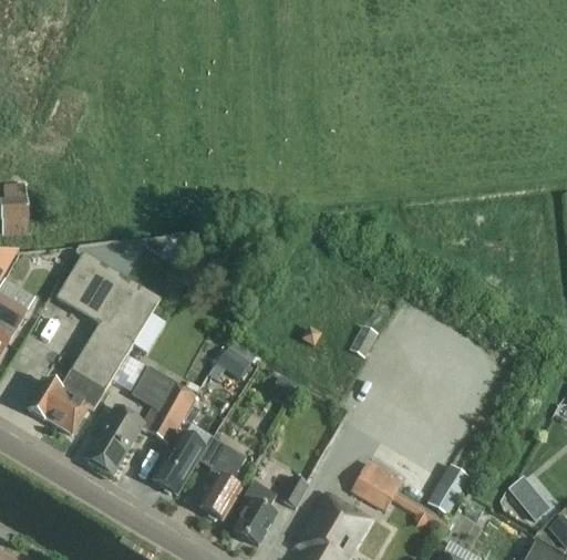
[(28,232),(27,208),(24,180),(2,183),(3,197),(0,197),(0,208),(2,235),(28,232)]
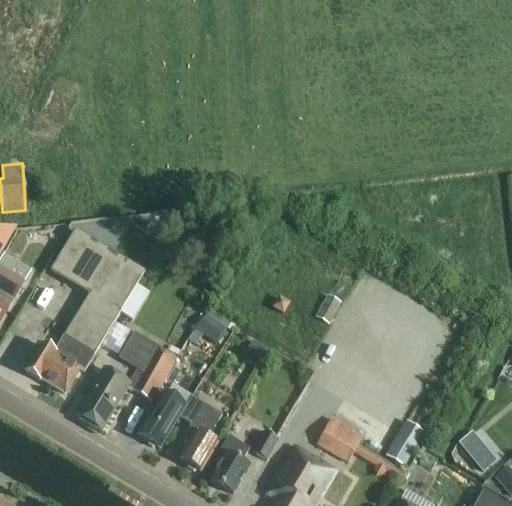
[(0,226),(0,251),(16,225),(0,226)]
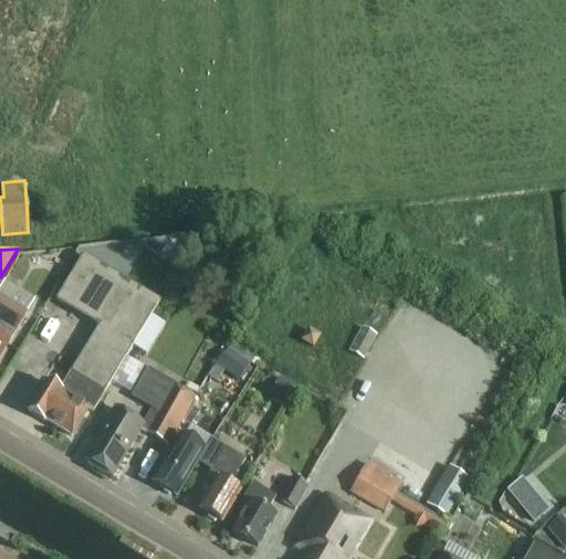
[(149,293),(126,278),(83,252),(55,297),(96,322),(60,386),(44,377),(27,407),(71,432),(86,405),(92,409),(159,298),(149,293)]
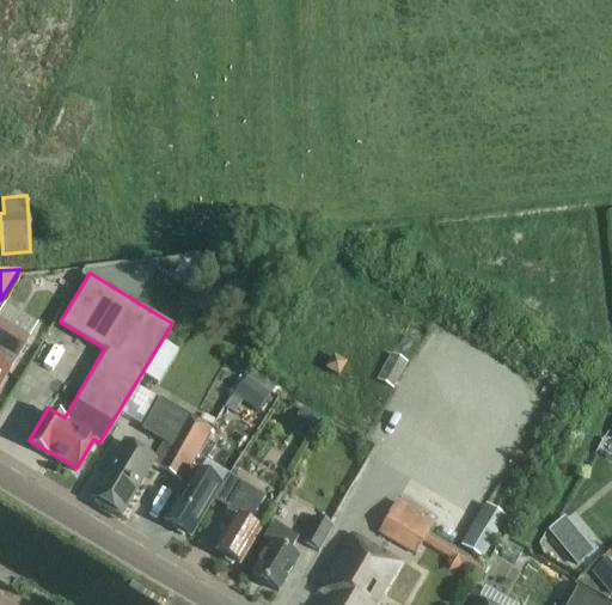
[(0,382),(26,337),(0,321),(0,382)]
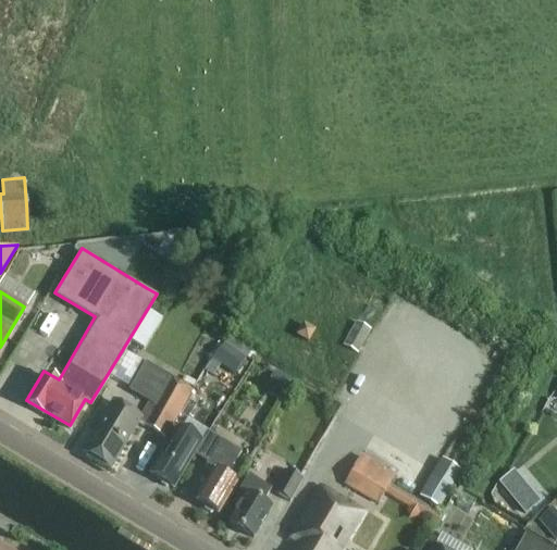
[(343,342),(358,350),(371,326),(356,319),(343,342)]
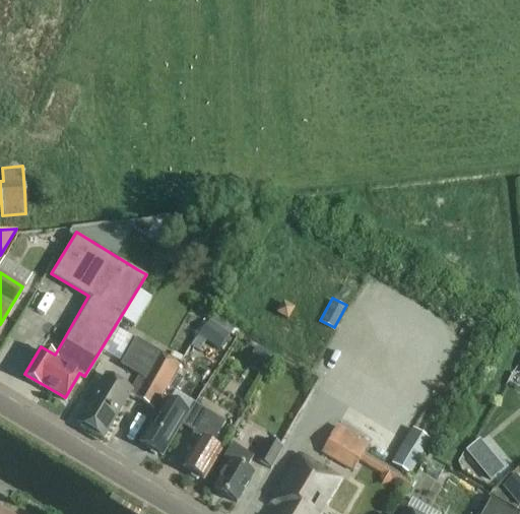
[(215,309),(191,341),(198,347),(206,336),(221,347),(232,334),(229,332),(236,324),(215,309)]
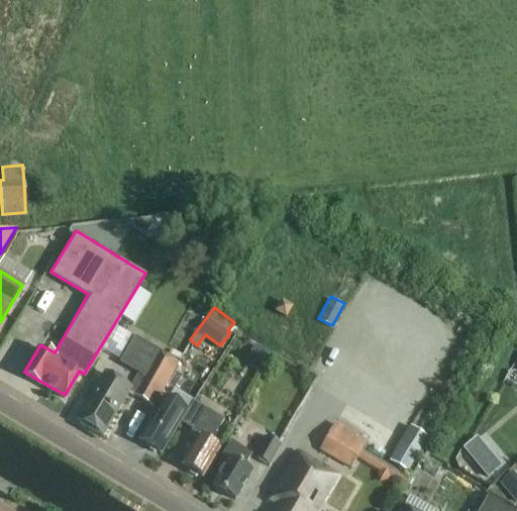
[(134,334),(120,359),(138,370),(129,384),(131,385),(128,390),(131,391),(151,403),(178,360),(177,360),(134,334)]
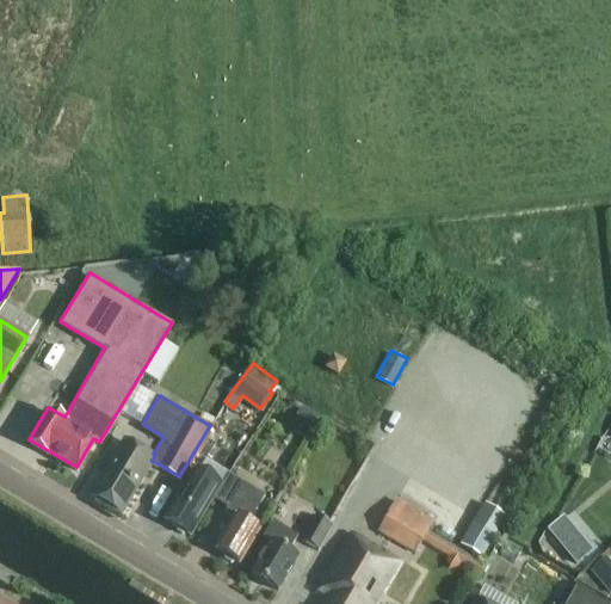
[(302,406),(291,423),(308,432),(319,415),(302,406)]
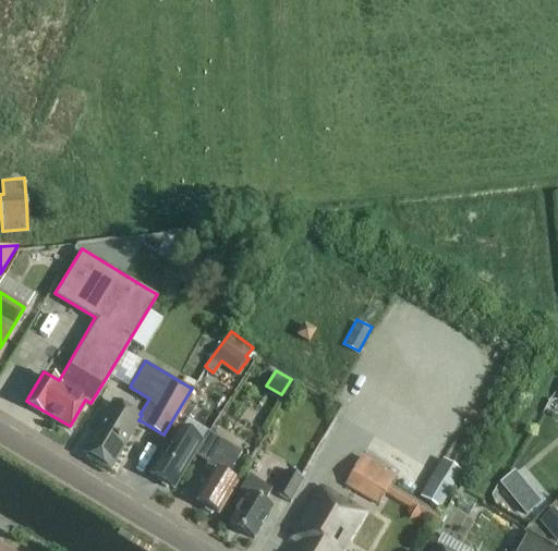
[(93,443),(87,452),(110,466),(141,415),(112,399),(87,440),(93,443)]
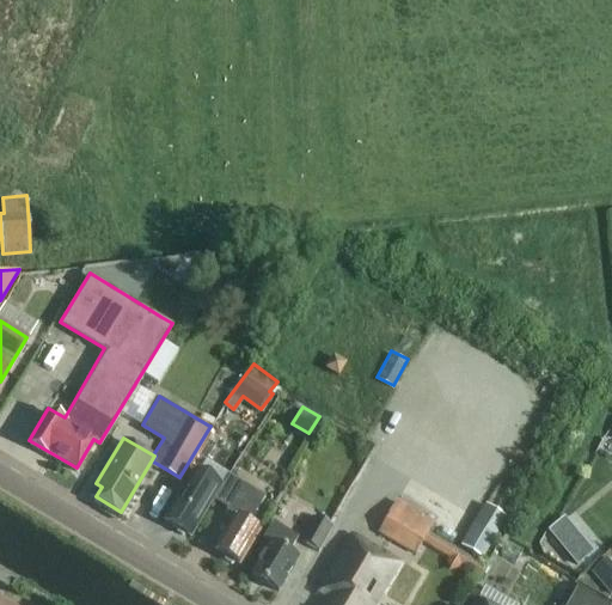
[(580,439),(580,451),(609,452),(609,439),(580,439)]
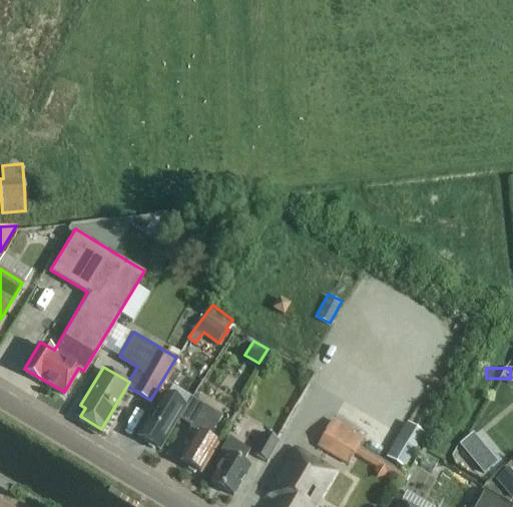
[(155,408),(153,407),(137,434),(147,440),(148,443),(152,445),(155,444),(158,446),(184,403),(165,392),(155,408)]
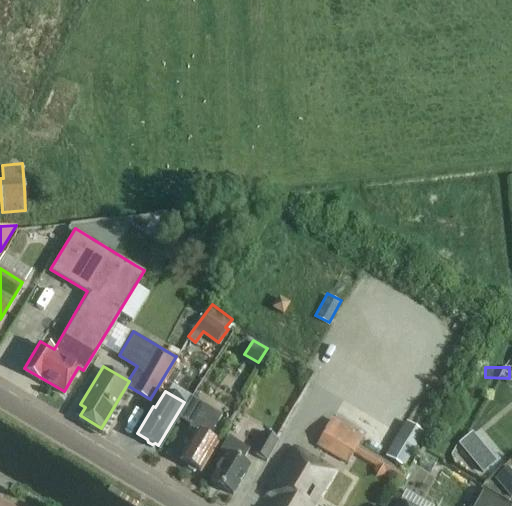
[(192,394),(179,416),(198,427),(196,431),(180,457),(188,462),(188,465),(194,469),(197,467),(199,468),(216,439),(208,435),(222,412),(192,394)]
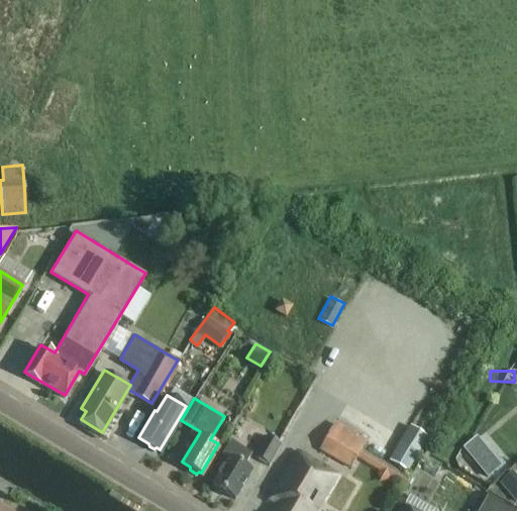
[(335,419),(319,446),(350,465),(367,437),(335,419)]
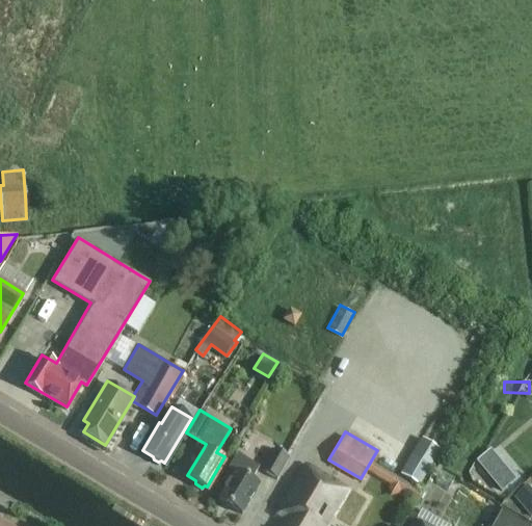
[(422,434),(399,472),(419,483),(442,445),(422,434)]
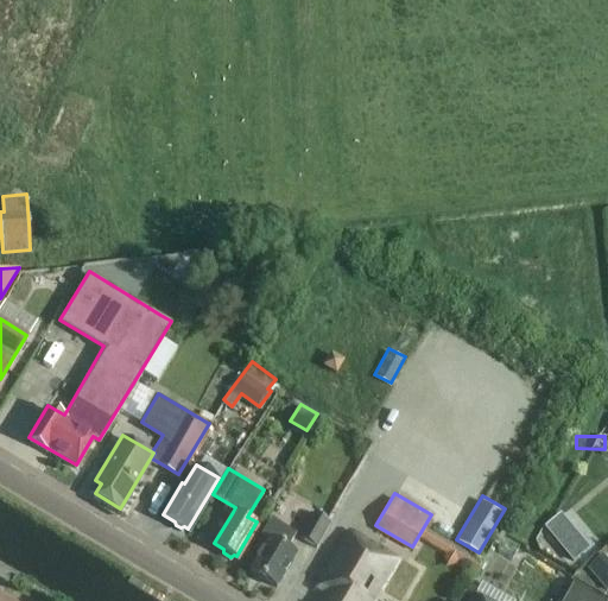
[(299,533),(317,544),(331,519),(314,508),(299,533)]
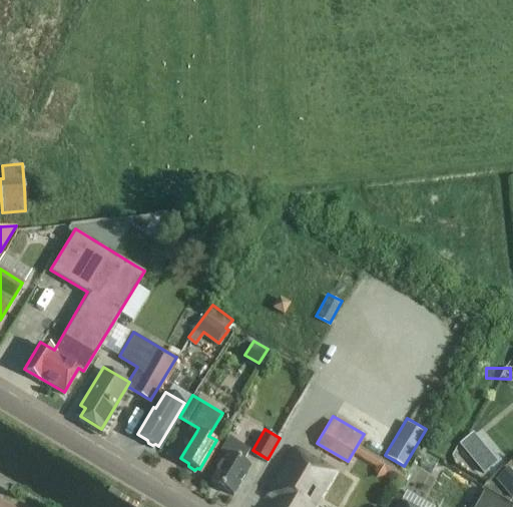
[(472,429),(459,441),(483,470),(497,458),(472,429)]
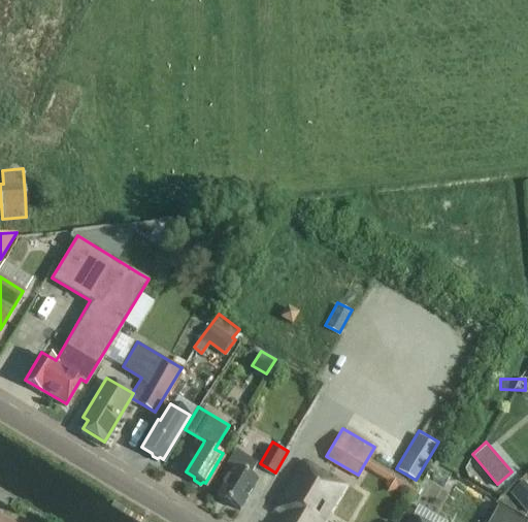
[(232,465),(216,493),(239,508),(257,478),(249,472),(257,459),(234,447),(226,461),(232,465)]
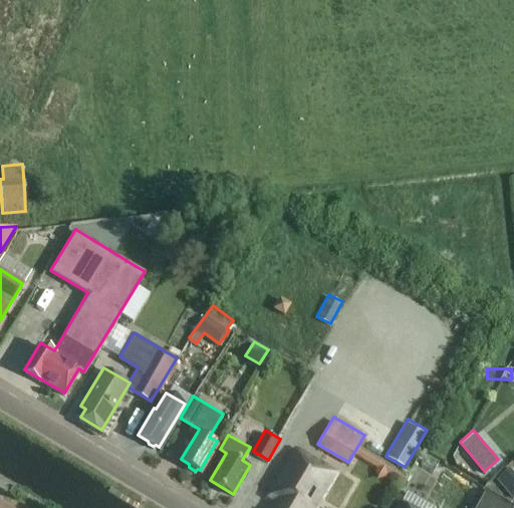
[(271,507),(312,507),(335,470),(307,453),(306,455),(293,448),(268,491),(278,497),(271,507)]
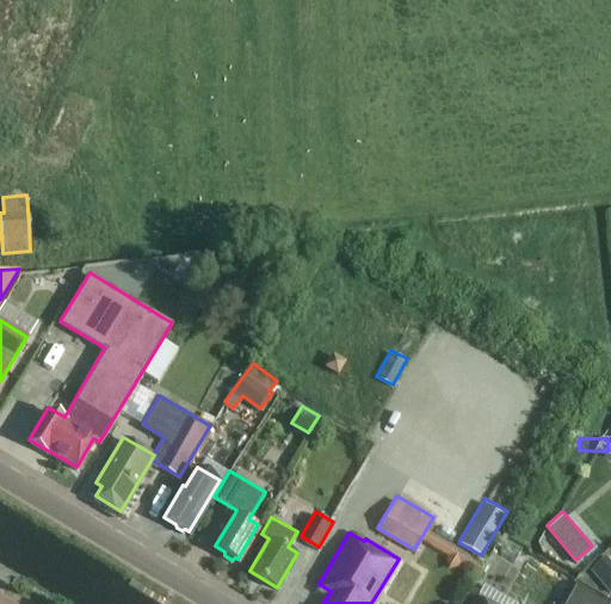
[(610,560),(605,553),(590,567),(609,590),(610,587),(610,571),(610,569),(610,568),(610,560)]
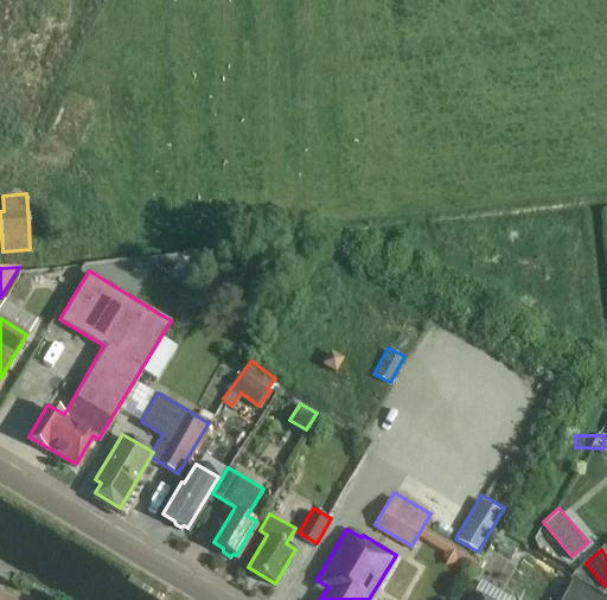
[(555,599),(606,599),(606,597),(569,576),(555,599)]
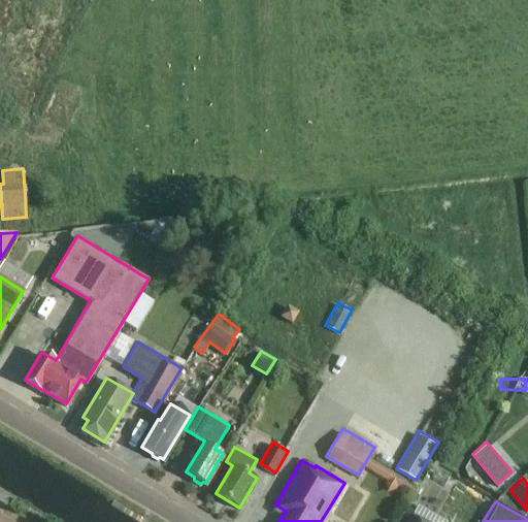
[(417,507),(413,514),(410,513),(404,521),(443,521),(446,520),(428,511),(427,513),(417,507)]
